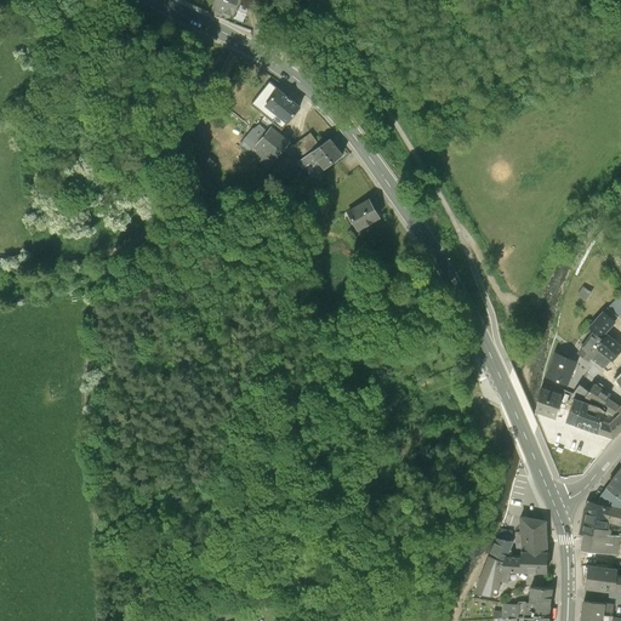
[(214,0),(211,7),(222,12),(221,15),(229,17),(231,15),(232,15),(237,0),(214,0)]
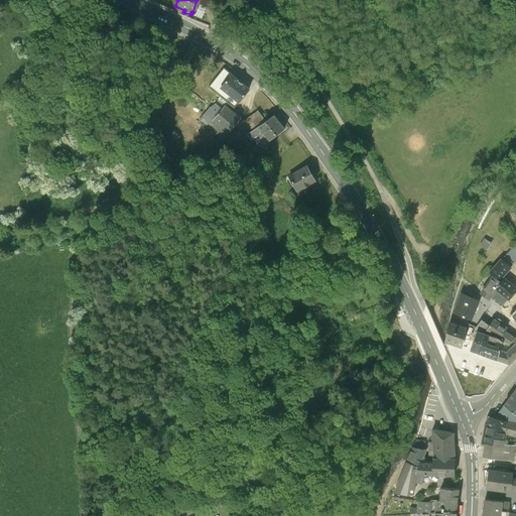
[(207,7),(200,5),(195,16),(202,19),(207,7)]
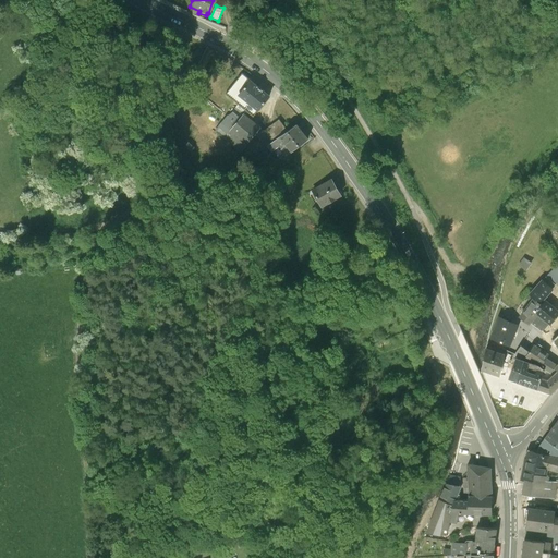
[(269,96),(242,75),(226,95),(238,106),(245,111),(252,117),(269,96)]
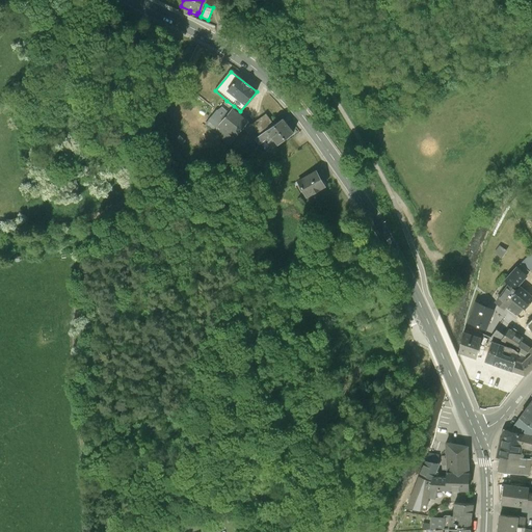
[(234,106),(227,101),(223,104),(224,104),(207,127),(213,132),(232,109),(234,106)]
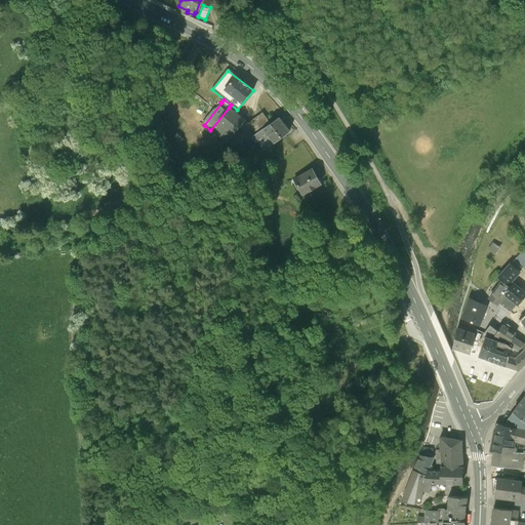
[(244,121),(229,108),(210,130),(219,137),(219,138),(226,144),(239,126),(244,121)]
